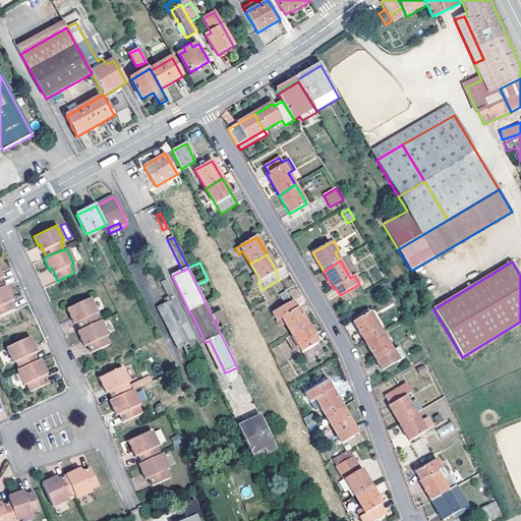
[(167,296),(174,294),(168,278),(162,281),(167,296)]
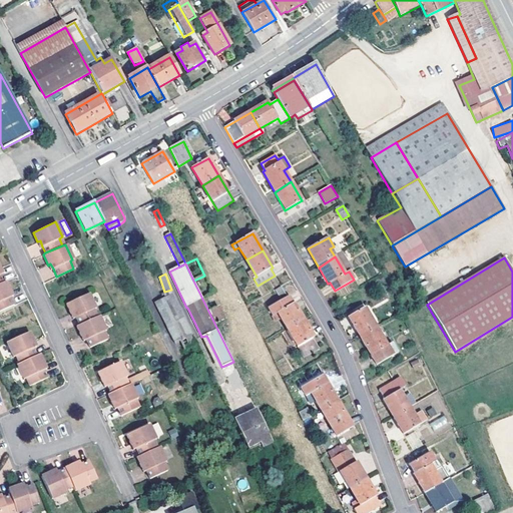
[(10,291),(6,281),(4,282),(0,283),(0,310),(13,305),(10,298),(8,292),(10,291)]
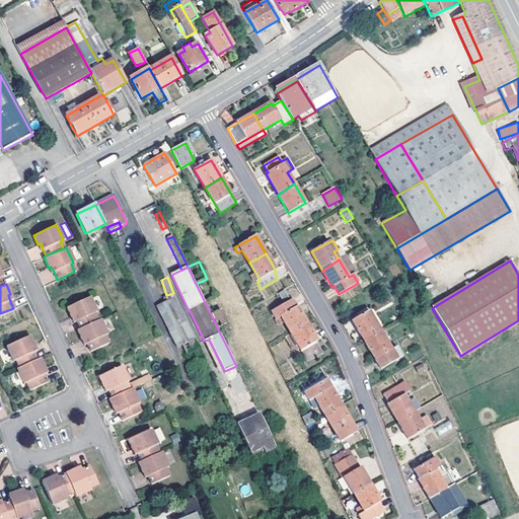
[(157,302),(159,306),(174,298),(172,294),(157,302)]
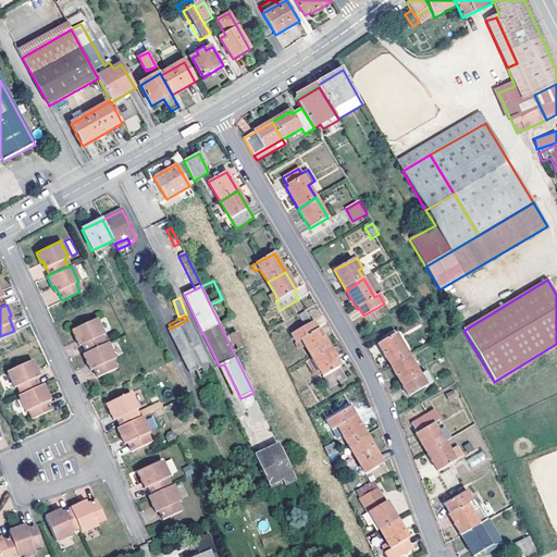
[(103,334),(96,319),(72,331),(76,342),(79,339),(82,344),(103,334)]
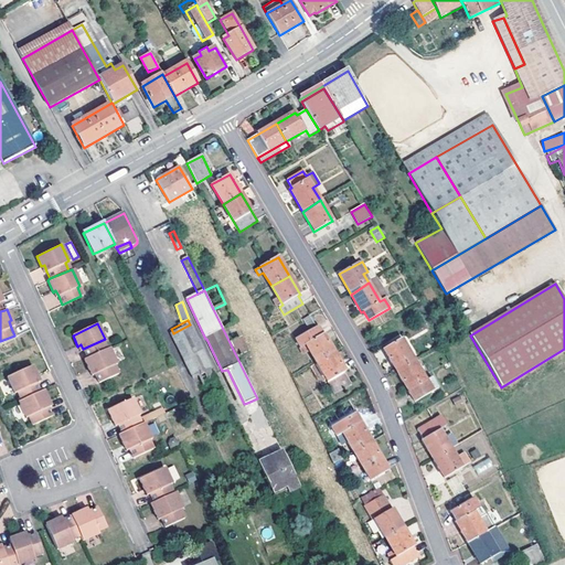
[(193,379),(196,377),(212,370),(190,324),(173,333),(170,333),(193,379)]
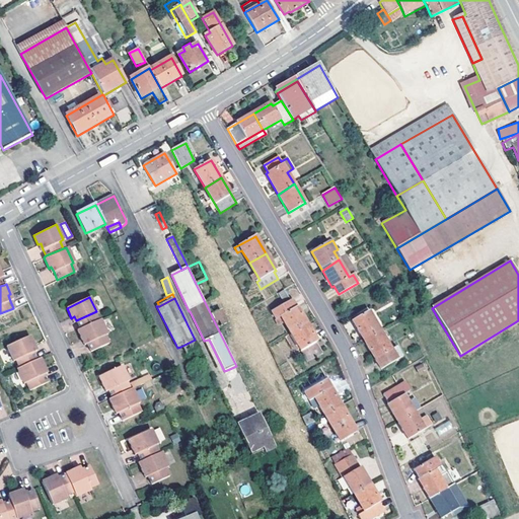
[(297,306),(294,308),(290,300),(272,311),(276,319),(280,316),(291,335),(307,324),(297,306)]
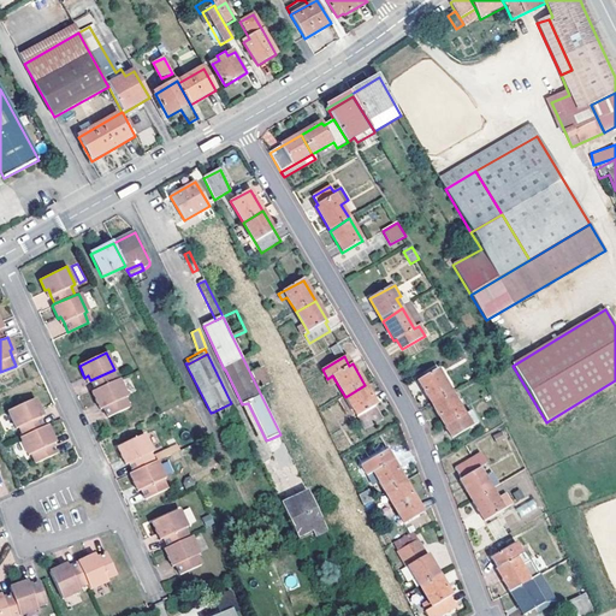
[(253,371),(260,386),(271,381),(264,366),(253,371)]
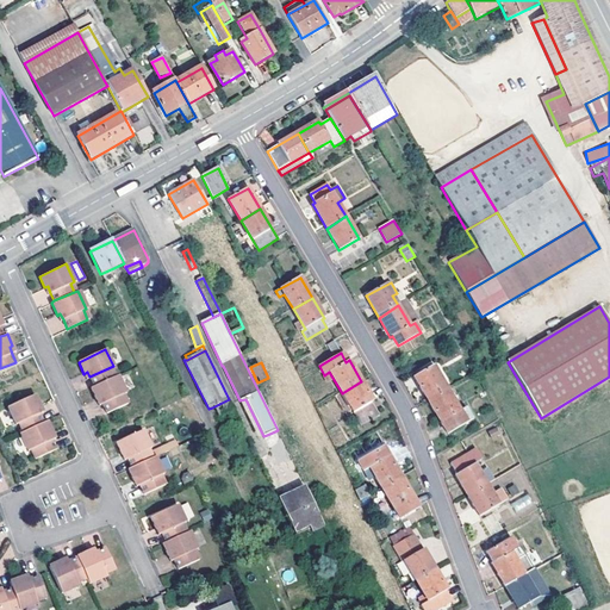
[(113,366),(89,377),(91,379),(94,387),(114,378),(111,369),(114,368),(113,366)]
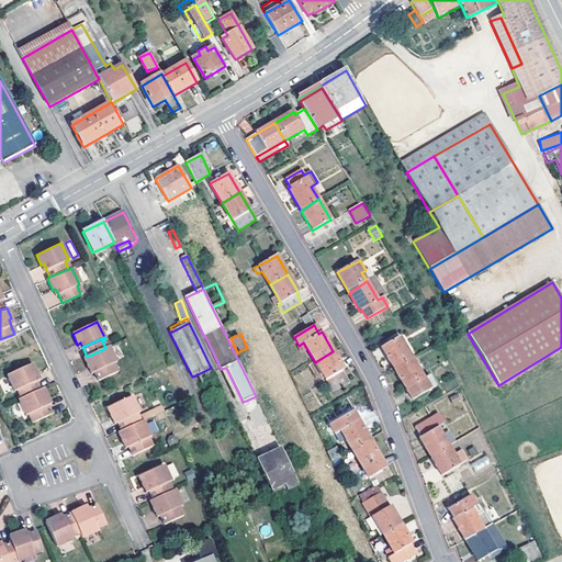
[(381,348),(394,370),(413,358),(400,337),(381,348)]
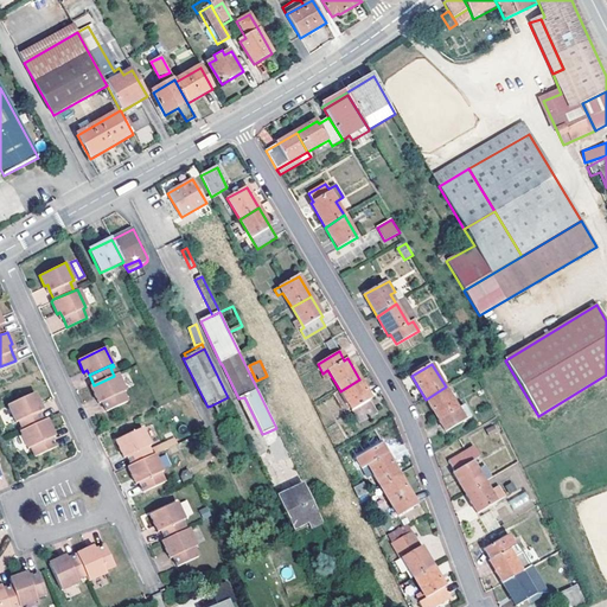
[(126,393),(117,375),(114,376),(94,385),(90,387),(96,400),(100,397),(102,403),(107,413),(127,403),(122,394),(126,393)]
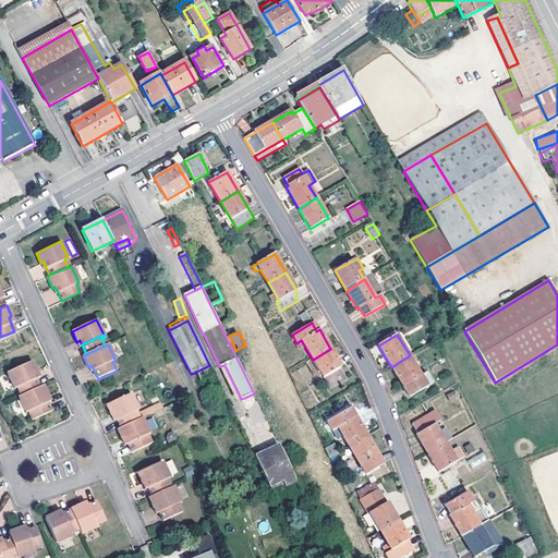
[(341,366),(330,349),(313,360),(330,389),(347,379),(340,367),(341,366)]
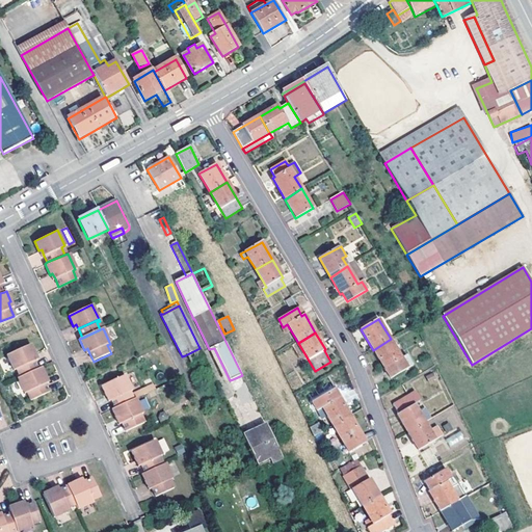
[(406,355),(401,358),(391,339),(373,350),(391,379),(413,365),(406,355)]
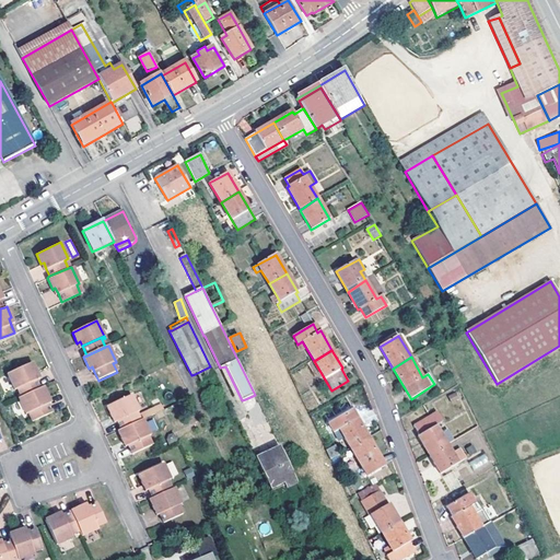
[(36,372),(32,361),(6,373),(13,389),(16,388),(20,397),(39,388),(33,374),(36,372)]
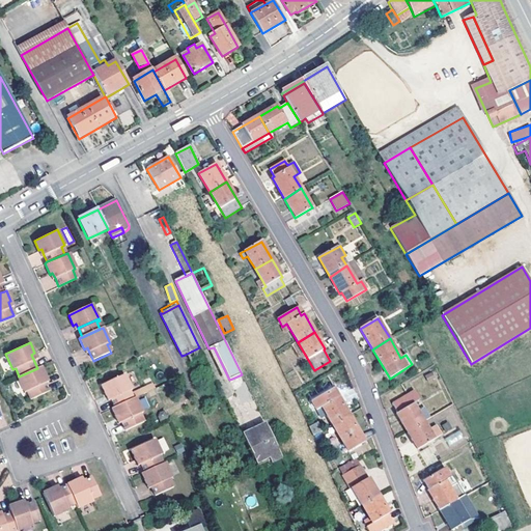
[(203,355),(199,347),(185,355),(188,362),(203,355)]
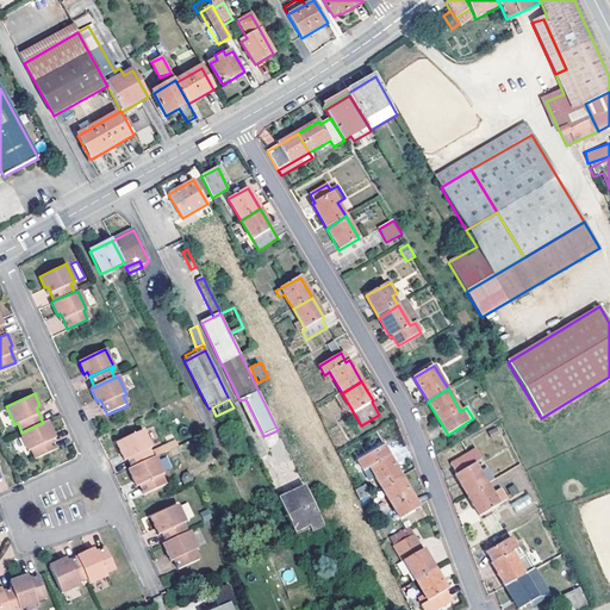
[(246,399),(240,400),(259,439),(263,436),(246,399)]
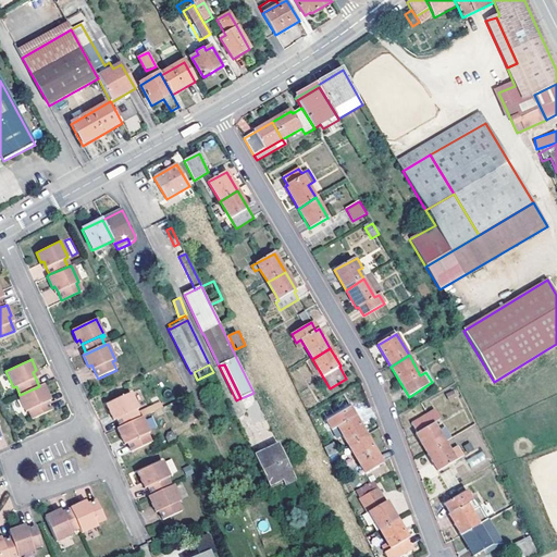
[(48,395),(42,384),(39,386),(20,395),(17,396),(25,412),(27,411),(28,413),(48,404),(47,403),(45,396),(48,395)]
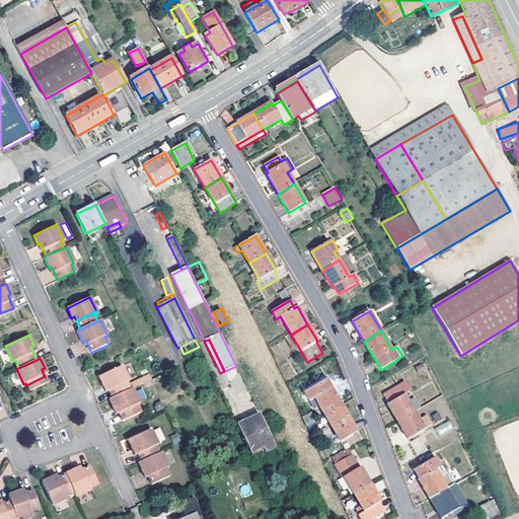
[(236,366),(227,370),(229,373),(226,375),(229,381),(241,376),(236,366)]
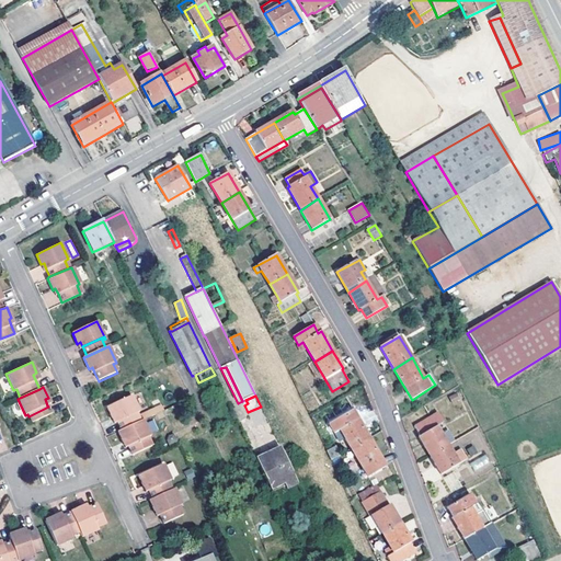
[(137,407),(133,398),(107,410),(112,418),(118,414),(137,407)]
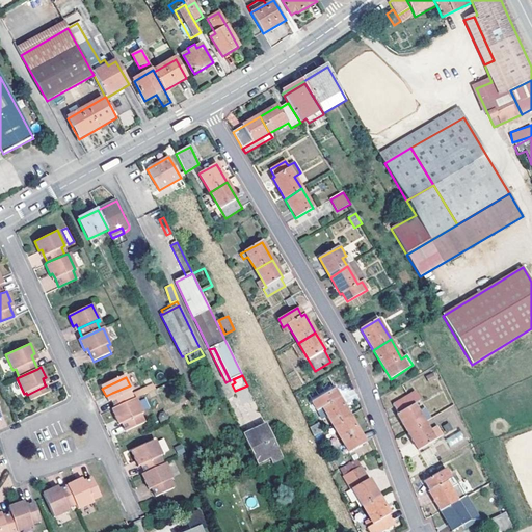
[(46,386),(27,395),(30,401),(49,393),(46,386)]
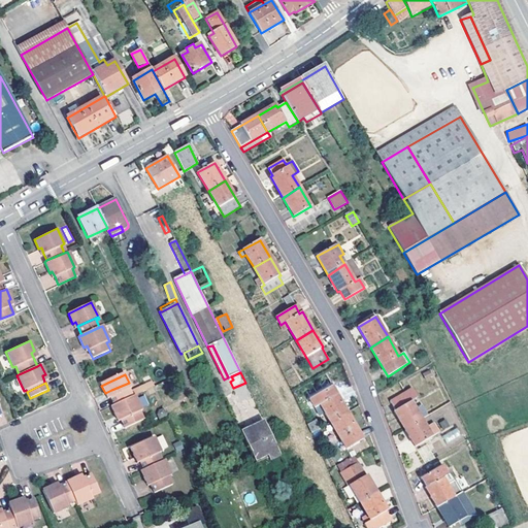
[(131,388),(129,383),(111,390),(105,393),(107,399),(110,398),(114,406),(133,398),(129,390),(131,388)]
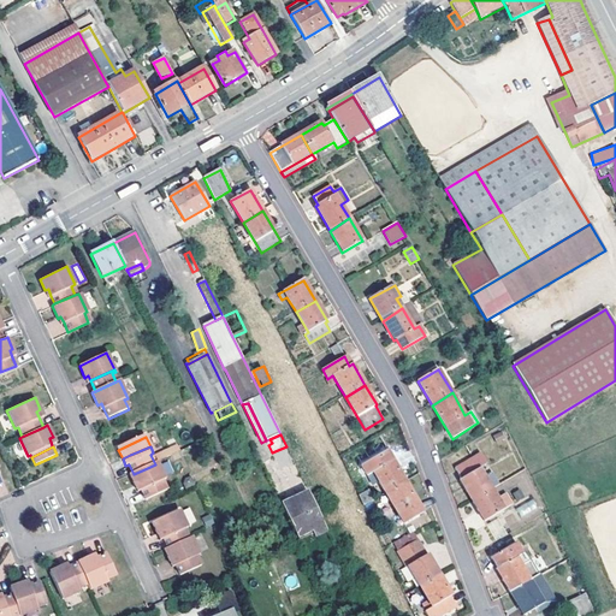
[(373,472),(378,480),(386,495),(407,483),(394,461),(392,462),(385,451),(361,465),(367,475),(373,472)]
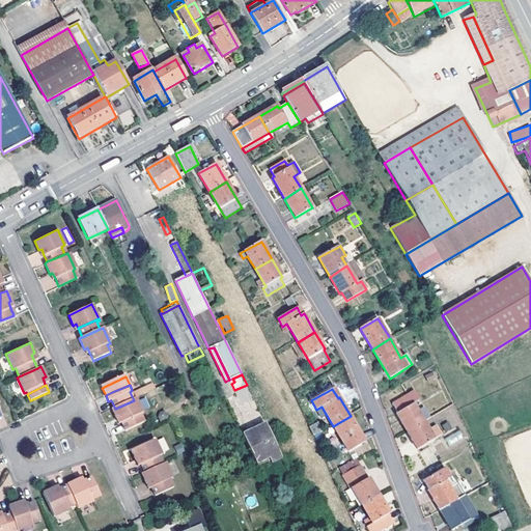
[(415,390),(391,404),(408,431),(424,422),(431,418),(424,407),(418,410),(414,403),(420,399),(415,390)]
